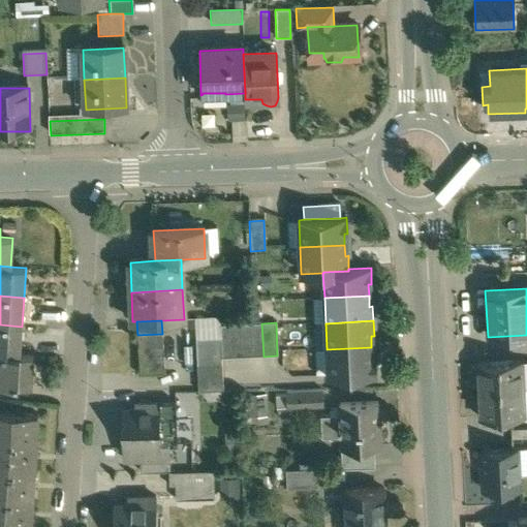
[(261,323),(247,324),(249,358),(264,357),(261,323)]
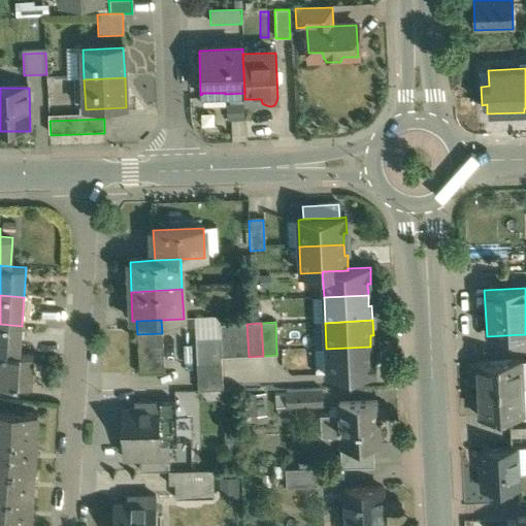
[(22,326),(0,324),(0,352),(20,354),(22,326)]
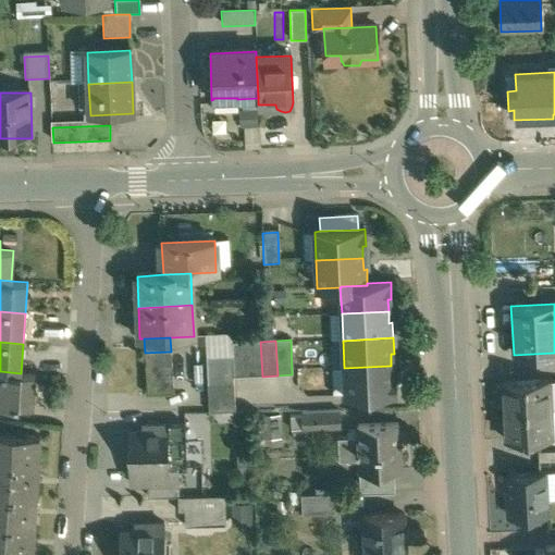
[(260,342),(246,343),(247,378),(262,377),(260,342)]
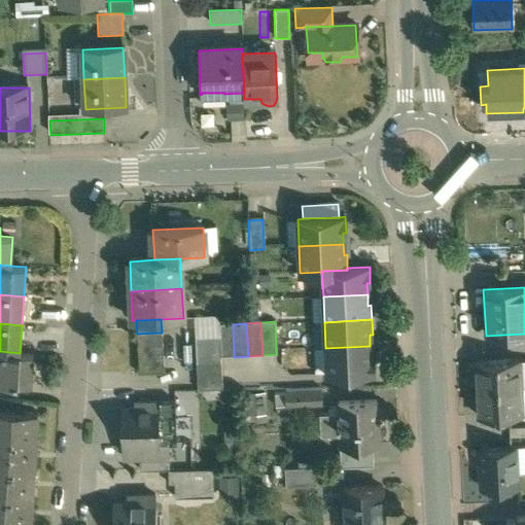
[(233,324),(219,324),(219,336),(220,350),(220,358),(234,357),(233,324)]
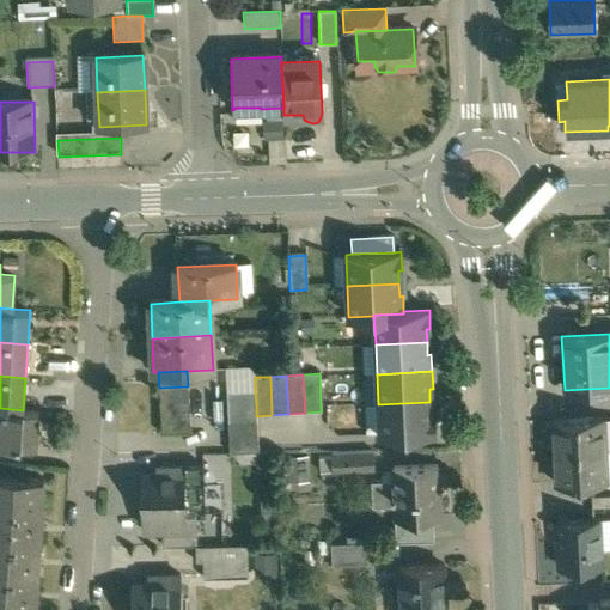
[(188,386),(159,388),(159,403),(188,402),(188,386)]
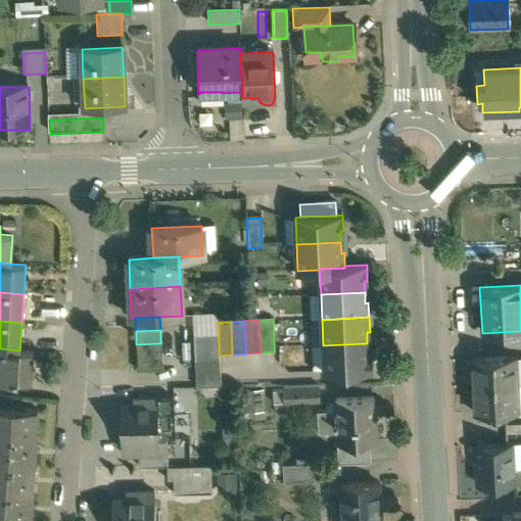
[(218,333),(193,334),(194,348),(219,347),(218,333)]
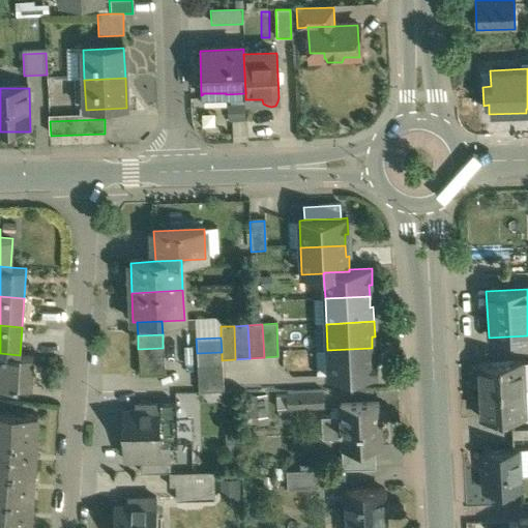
[(163,348),(138,349),(139,362),(164,360),(163,348)]
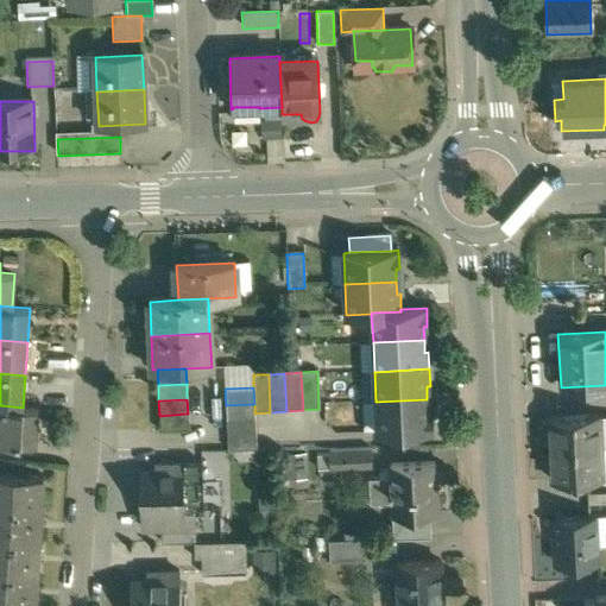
[(427,399),(376,402),(378,431),(433,429),(431,411),(428,411),(427,399)]
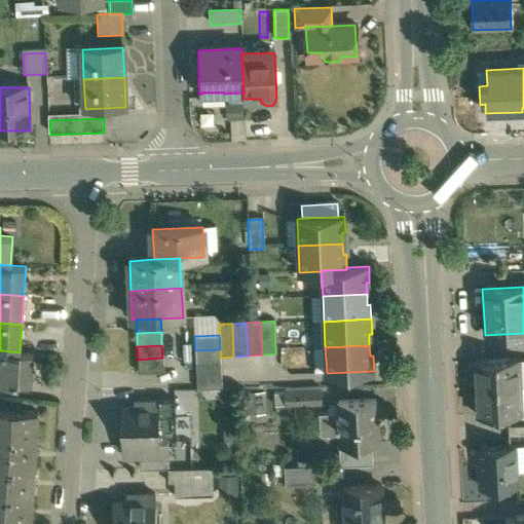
[(220,358),(220,349),(195,350),(195,363),(220,363),(220,358)]
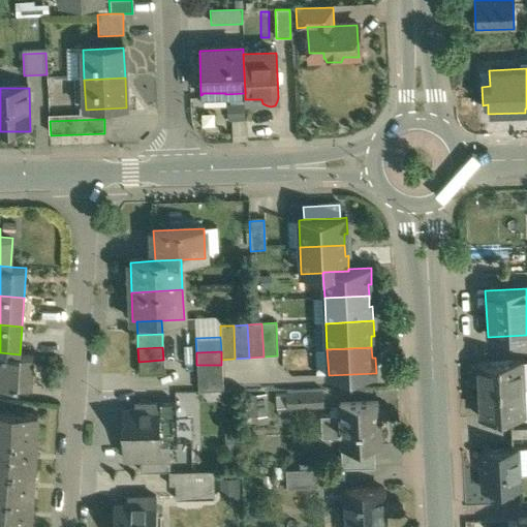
[(20,354),(0,352),(0,383),(30,385),(32,355),(20,354)]
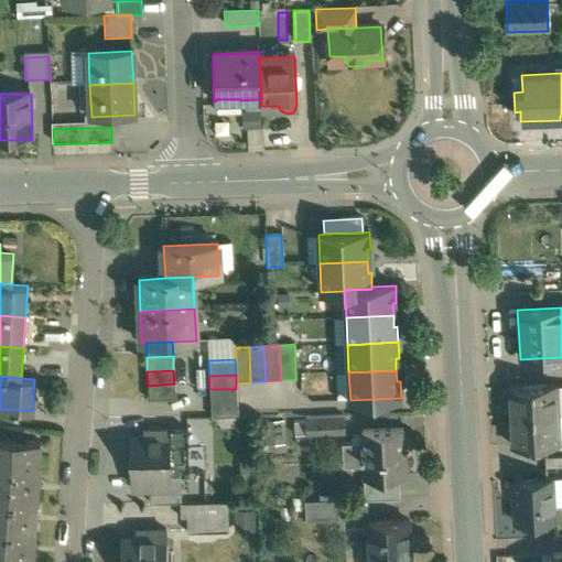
[(174,384),(148,386),(149,400),(175,399),(174,384)]
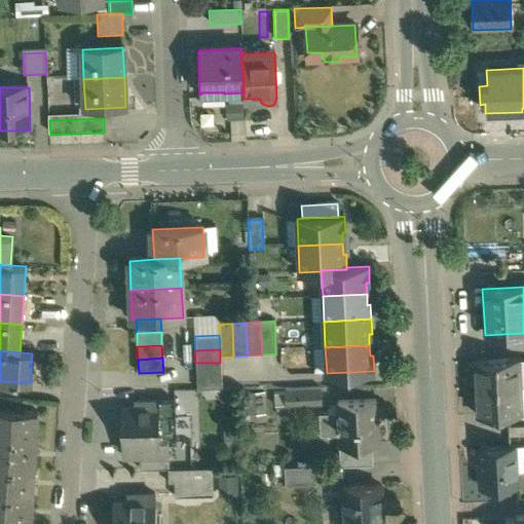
[(518,361),(474,363),(475,389),(519,388),(518,361)]
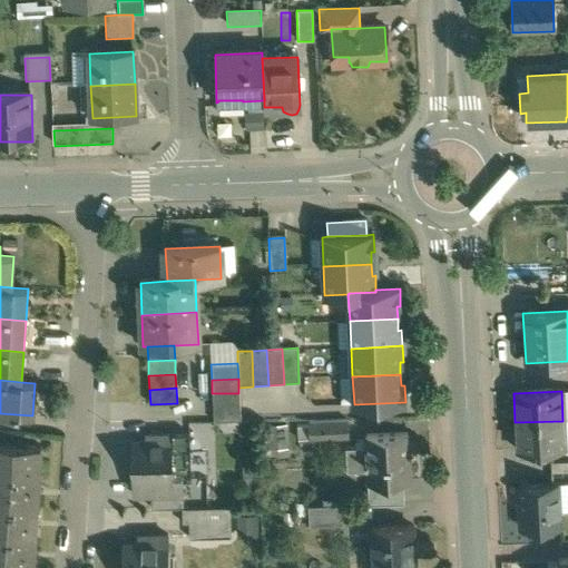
[(238,407),(238,393),(212,393),(212,408),(238,407)]
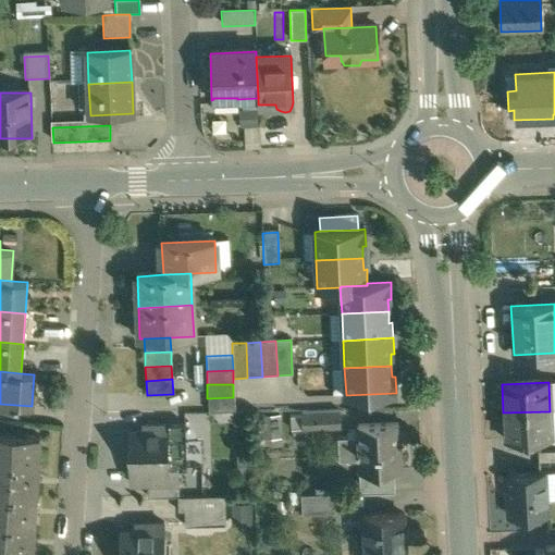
[(234,412),(233,397),(207,398),(208,412),(234,412)]
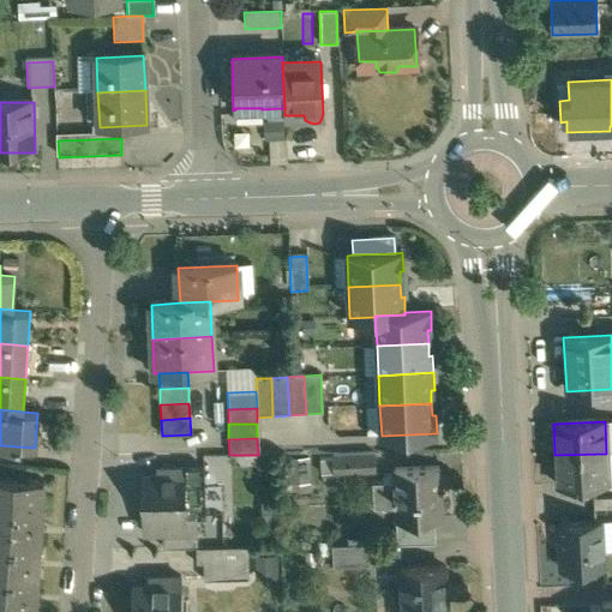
[(606,454),(555,455),(556,487),(607,485),(606,454)]
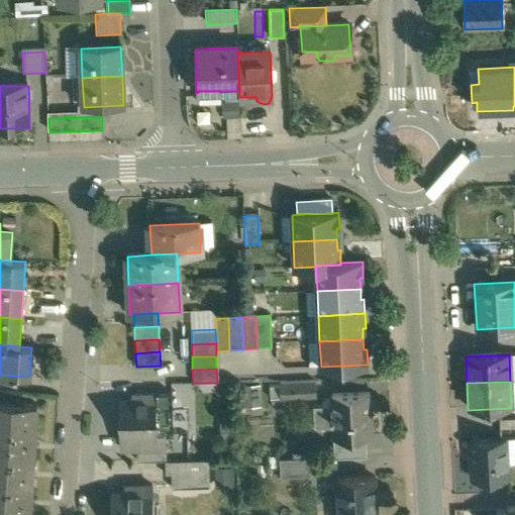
[(314,383),(279,384),(279,387),(280,400),(315,398),(314,383)]
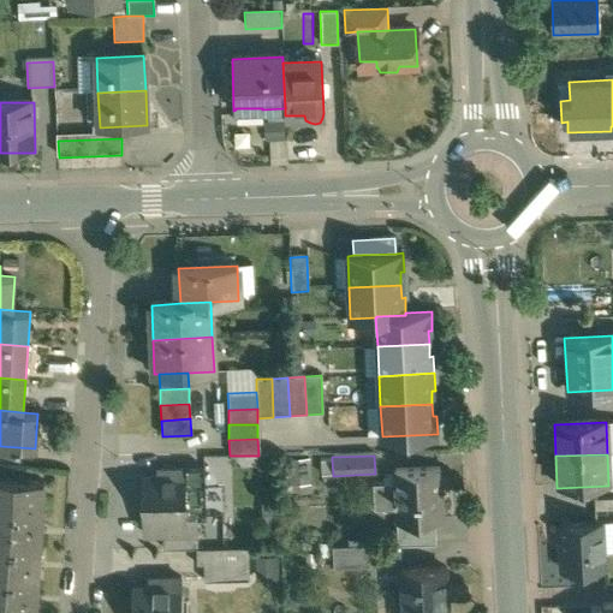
[(332,460),(320,462),(321,476),(333,476),(332,460)]
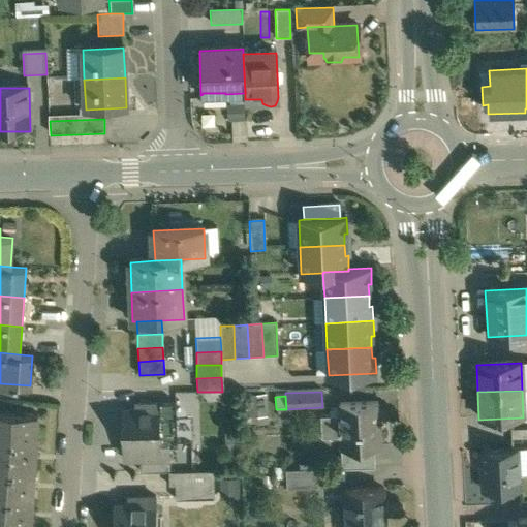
[(265,397),(248,397),(249,412),(265,412),(265,397)]
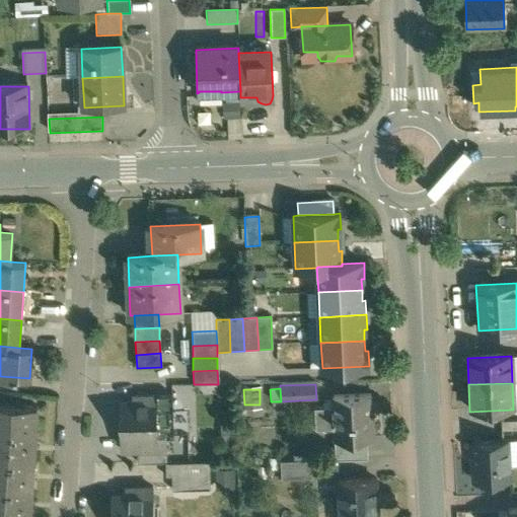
[(172,395),(132,396),(132,403),(120,403),(120,438),(137,437),(137,450),(165,450),(165,436),(172,436),(172,395)]
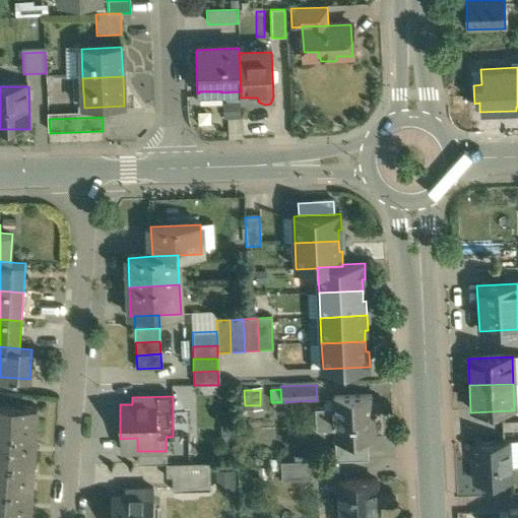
[(371,396),(333,398),(334,408),(315,409),(316,431),(334,430),(334,442),(367,440),(373,440),(371,396)]
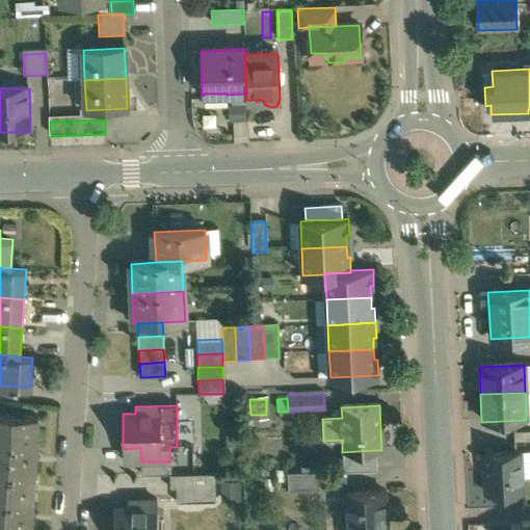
[(37,417),(0,414),(0,473),(32,476),(37,417)]
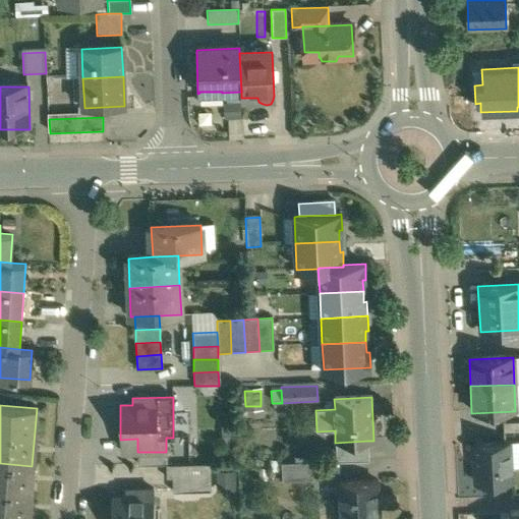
[(137,452),(137,439),(120,440),(120,453),(137,452)]
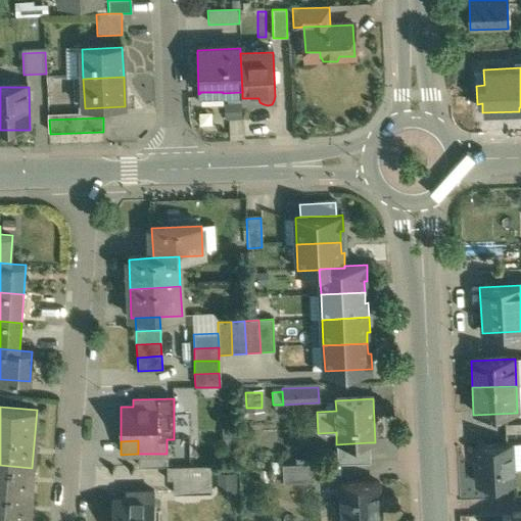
[(369,442),(336,444),(337,464),(370,464),(369,442)]
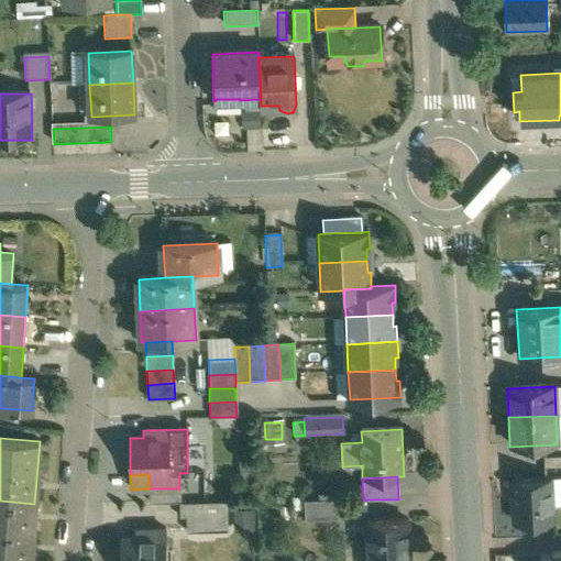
[(551,479),(513,481),(515,524),(552,523),(551,479)]
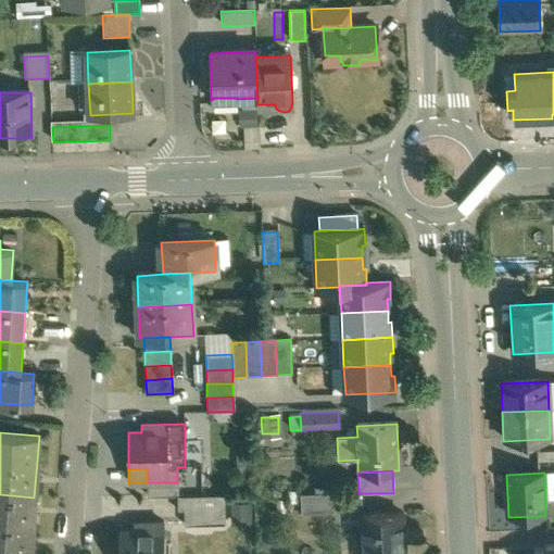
[(177,482),(147,482),(147,498),(177,496),(178,498),(177,482)]
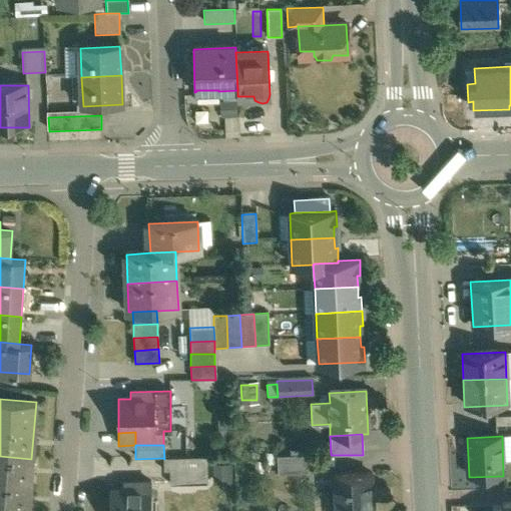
[(31,459),(0,456),(0,484),(29,487),(31,459)]
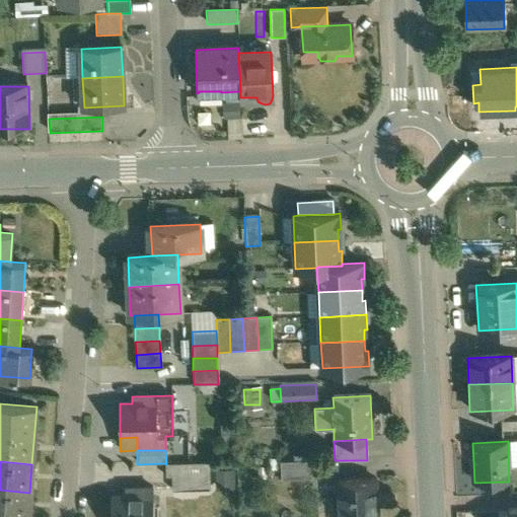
[(311,461),(280,462),(281,481),(311,479),(311,461)]
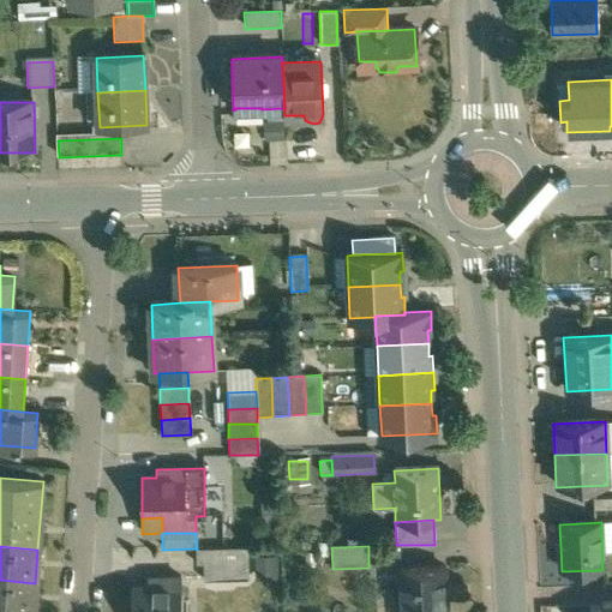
[(197,550),(196,549),(196,564),(203,564),(203,563),(247,562),(247,549),(197,550)]
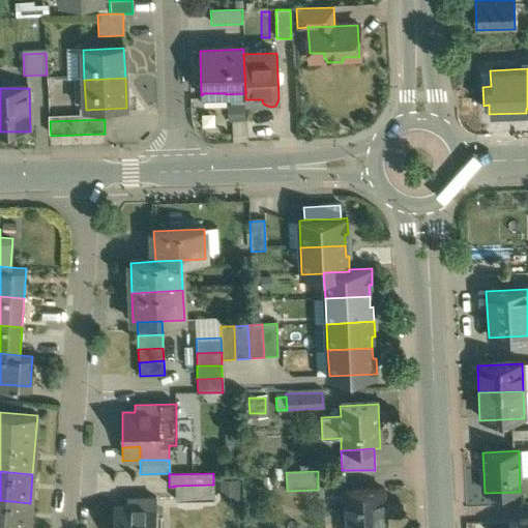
[(213,485),(175,486),(175,487),(175,501),(213,501),(213,485)]
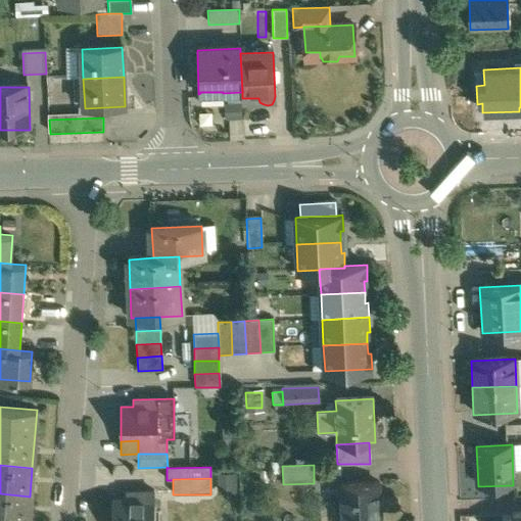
[(379,520),(377,483),(339,485),(341,520),(379,520)]
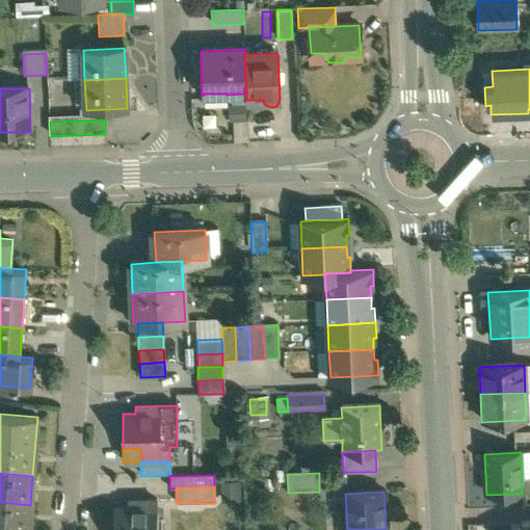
[(128,501),(128,509),(114,509),(114,529),(156,529),(156,500),(128,501)]
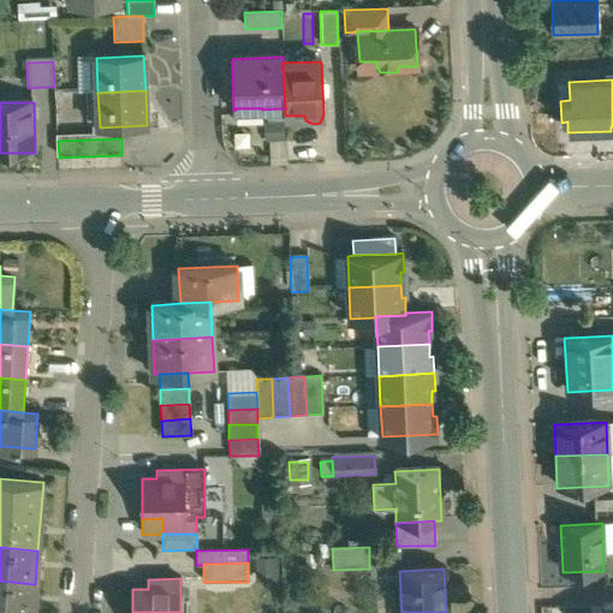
[(33,612),(35,584),(0,581),(0,612),(33,612)]
